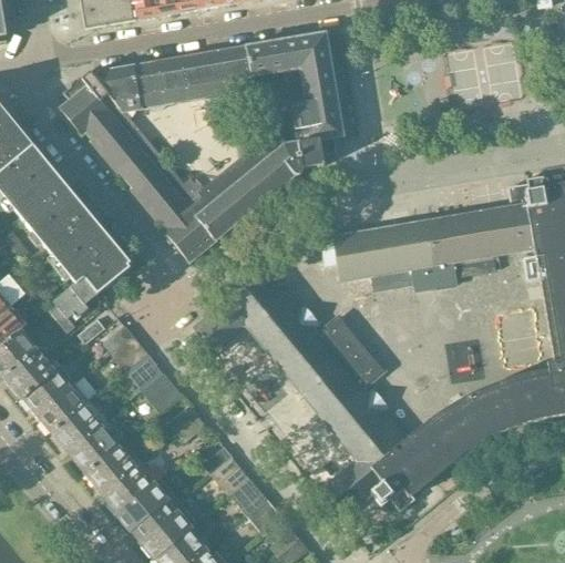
[(81,0),(86,28),(109,24),(104,0),(81,0)]
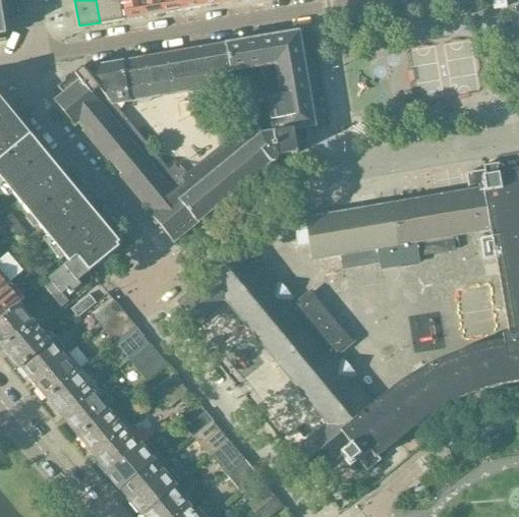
[(96,0),(100,22),(123,18),(120,0),(96,0)]
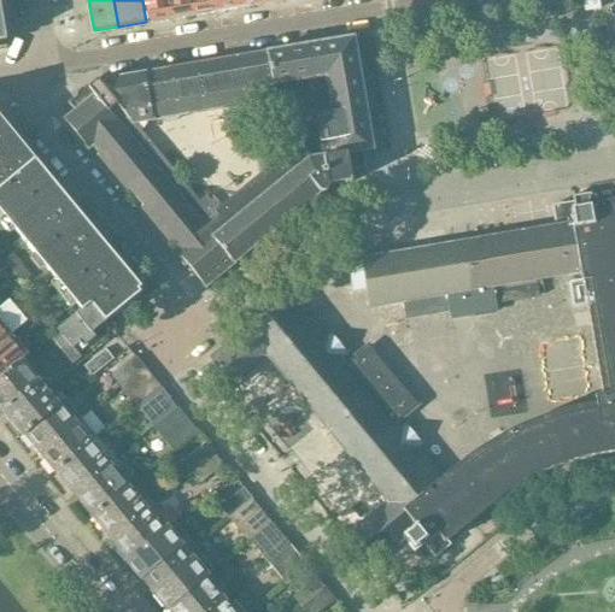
[(142,0),(146,22),(169,18),(165,0),(142,0)]
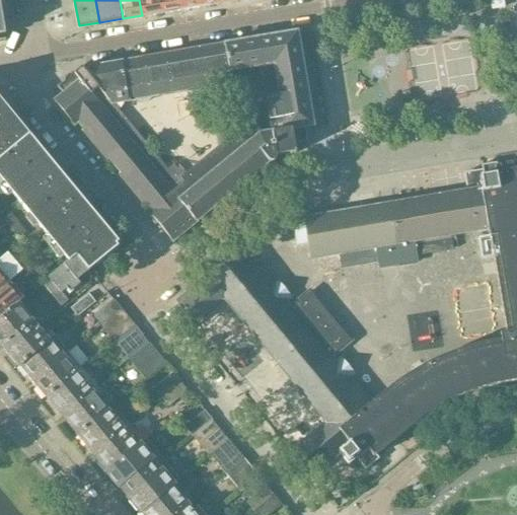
[(139,0),(142,15),(161,11),(159,0),(139,0)]
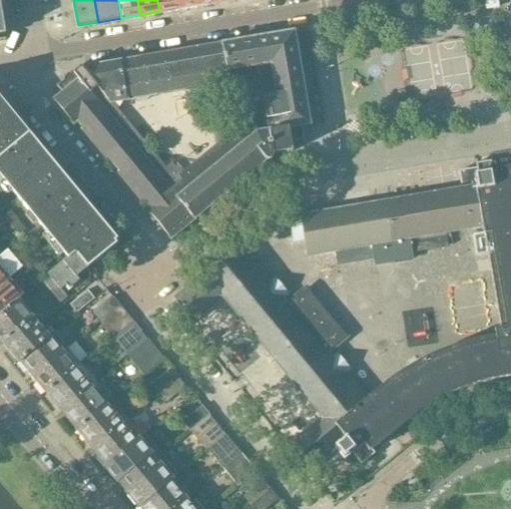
[(157,0),(159,11),(178,8),(176,0),(157,0)]
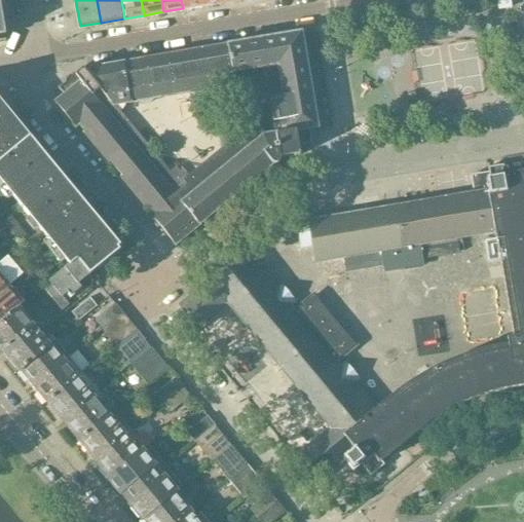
[(181,0),(183,8),(201,5),(200,0),(181,0)]
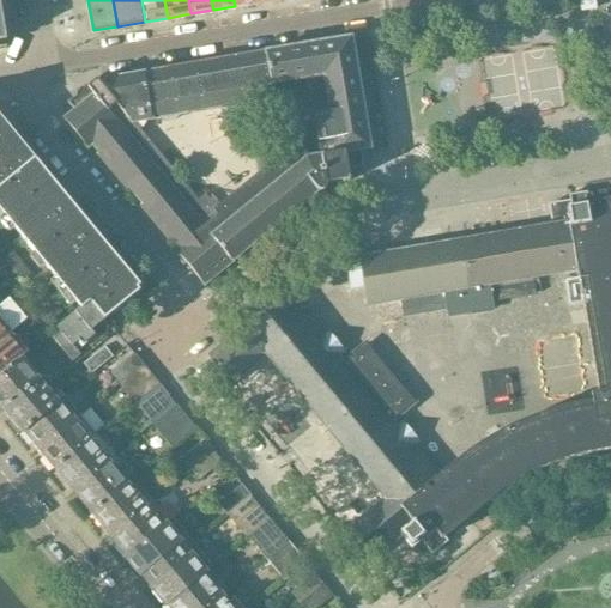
[(79,89),(78,92),(71,99),(77,107),(76,108),(66,116),(89,144),(90,144),(95,140),(180,244),(176,248),(175,249),(176,249),(185,260),(187,259),(206,281),(320,188),(321,188),(322,188),(324,188),(325,188),(326,188),(326,187),(327,187),(327,186),(328,186),(328,184),(328,183),(328,182),(351,177),(349,164),(349,163),(363,160),(361,147),(362,147),(371,146),(370,140),(354,41),(352,36),(352,35),(307,42),(294,44),(103,78),(102,78),(100,76),(89,84),(84,84),(79,89)]
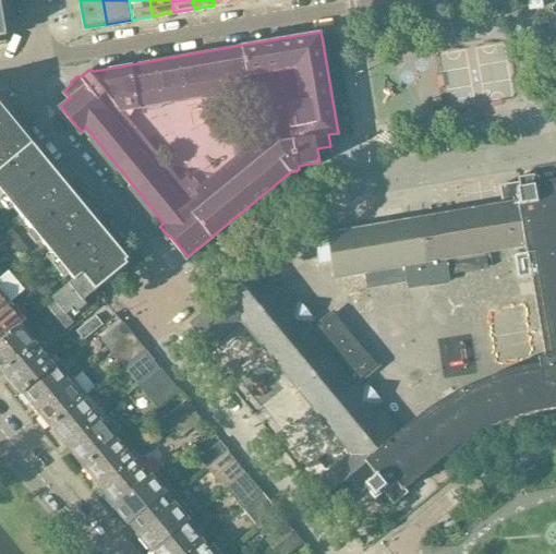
[(0,168),(0,169),(34,142),(0,101),(0,168)]
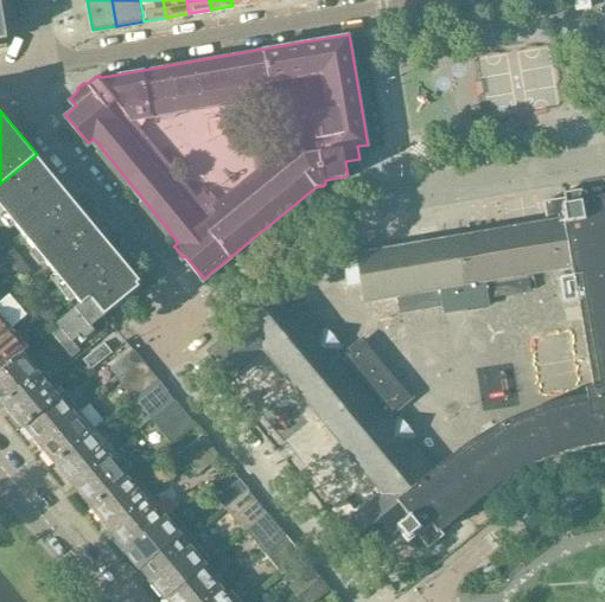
[(97,228),(52,173),(37,154),(0,184),(0,203),(51,266),(97,228)]
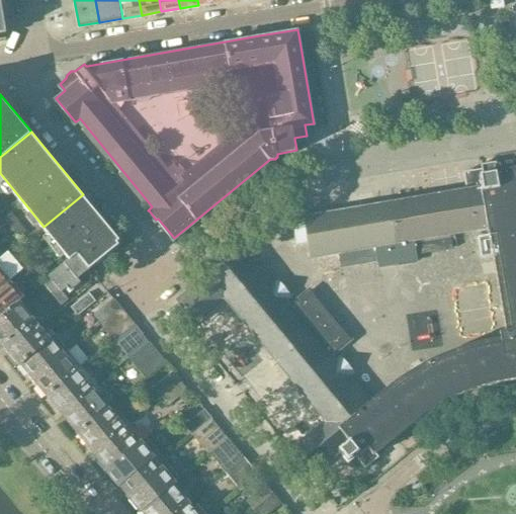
[(183,295),(180,297),(182,300),(187,307),(188,308),(181,314),(182,316),(189,325),(191,326),(192,326),(200,319),(202,318),(200,316),(201,316),(227,295),(232,303),(237,308),(250,324),(254,329),(275,354),(279,359),(301,384),(305,391),(319,408),(324,413),(328,419),(323,423),(298,443),(292,448),(312,473),(313,470),(336,452),(340,448),(349,459),(356,453),(358,455),(366,465),(380,454),(377,451),(414,421),(430,410),(432,408),(434,406),(437,405),(439,404),(442,402),(458,394),(473,389),(486,384),(508,379),(515,377),(515,159),(498,163),(497,159),(495,160),(484,162),(482,162),(483,166),(464,169),(467,188),(399,200),(399,197),(394,198),(382,200),(378,200),(378,203),(308,216),(306,216),(306,215),(293,217),(293,220),(294,224),(296,239),(297,242),(309,240),(309,242),(311,255),(340,250),(342,265),(378,258),(379,263),(379,265),(418,258),(418,257),(417,252),(453,246),(451,232),(488,225),(490,233),(490,234),(491,235),(494,254),(507,329),(500,330),(501,337),(483,340),(467,344),(461,346),(455,348),(449,350),(443,353),(438,355),(425,362),(424,360),(423,360),(414,366),(413,366),(414,368),(408,372),(403,375),(398,379),(392,383),(387,388),(372,399),(370,401),(349,375),(355,369),(353,367),(345,357),(343,354),(337,359),(331,353),(333,351),(351,337),(311,288),(293,303),(291,305),(286,298),(292,293),(290,290),(281,280),(280,278),(273,283),(255,260),(257,258),(247,247),(243,250),(233,258),(221,268),(219,270),(217,268),(205,276),(183,295)]
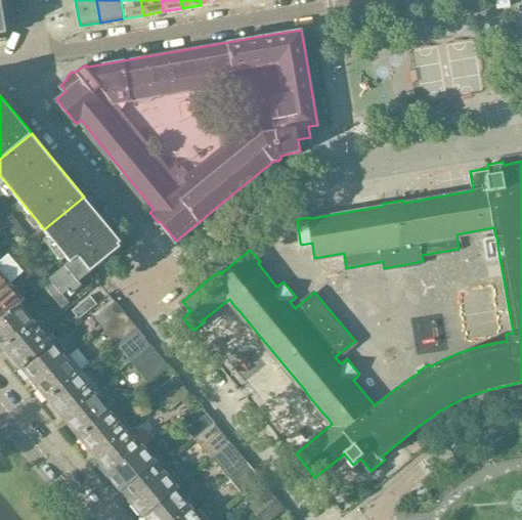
[(120,240),(84,197),(44,229),(70,261),(78,254),(91,270),(119,248),(120,240)]
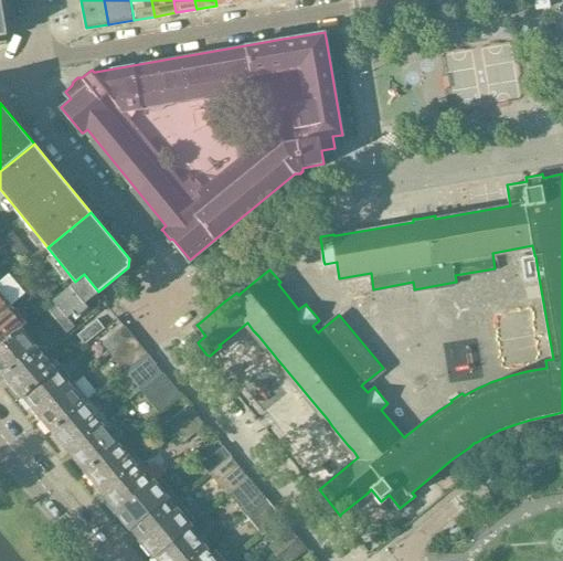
[(7,235),(23,256),(31,251),(13,230),(7,235)]
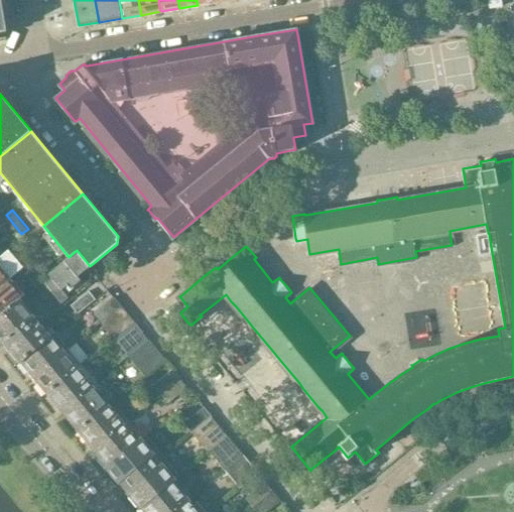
[(31,246),(47,265),(53,260),(38,241),(31,246)]
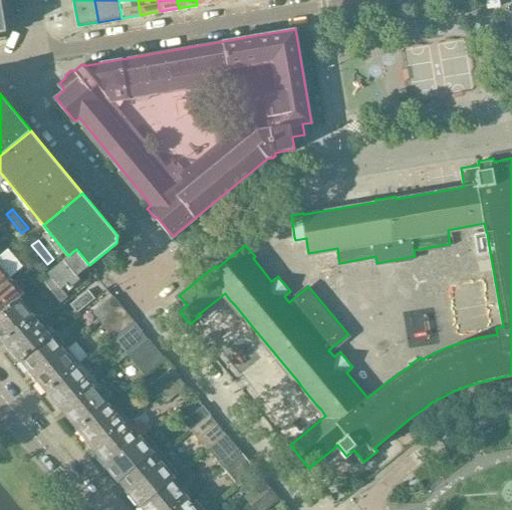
[(0,286),(11,277),(24,266),(9,248),(0,255),(0,286)]
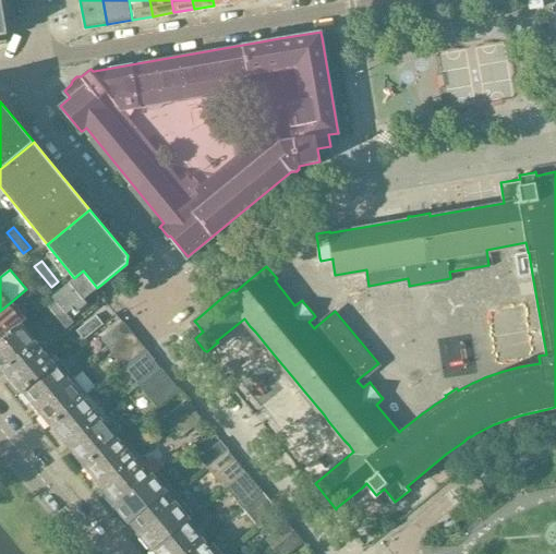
[(74,308),(85,299),(97,288),(83,271),(74,278),(53,296),(63,308),(57,313),(68,326),(76,320),(73,317),(79,313),(74,308)]
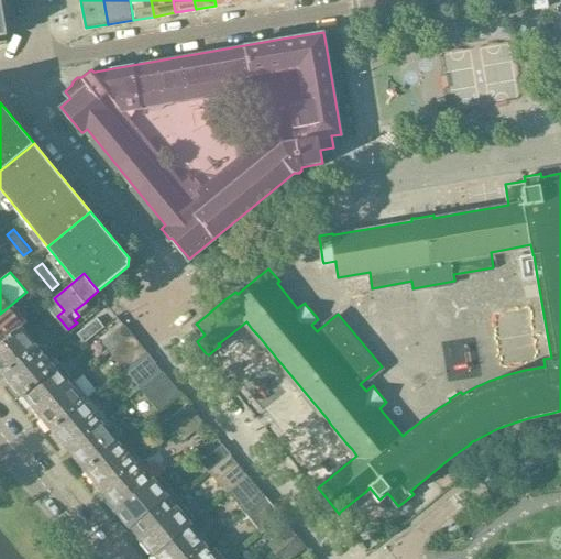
[(64,310),(54,298),(47,303),(57,316),(64,310)]
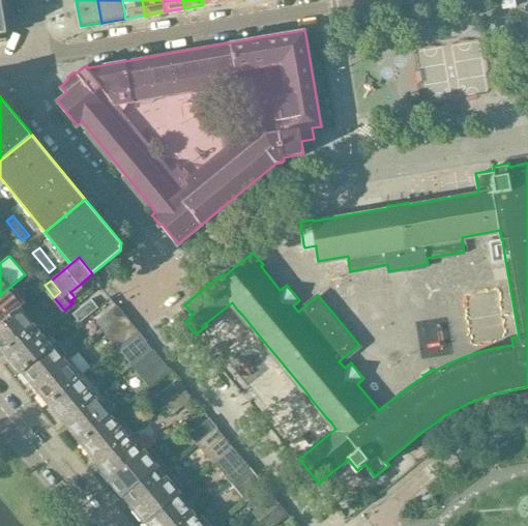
[(81,284),(70,292),(75,297),(85,289),(81,284)]
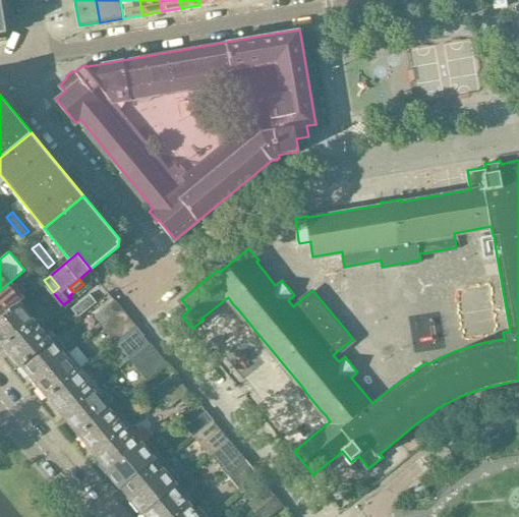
[(11,281),(0,290),(0,317),(19,301),(24,297),(11,281)]
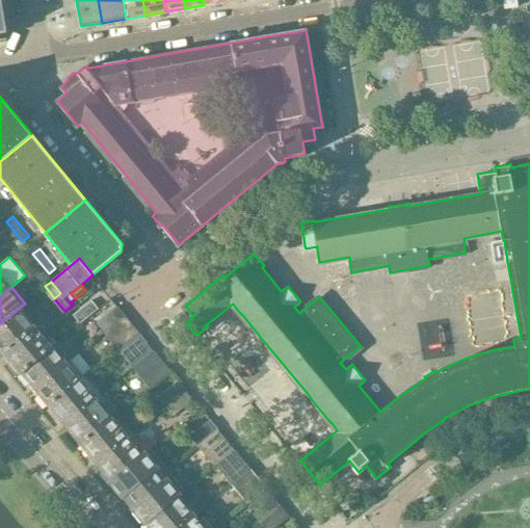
[(71,315),(78,324),(98,309),(90,299),(71,315)]
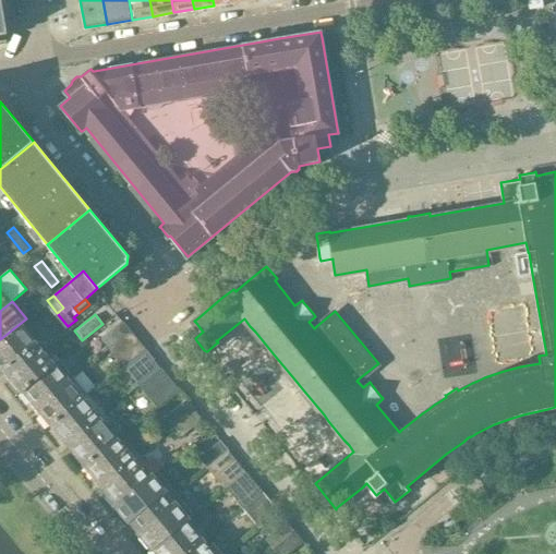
[(103,337),(116,353),(137,336),(123,320),(103,337)]
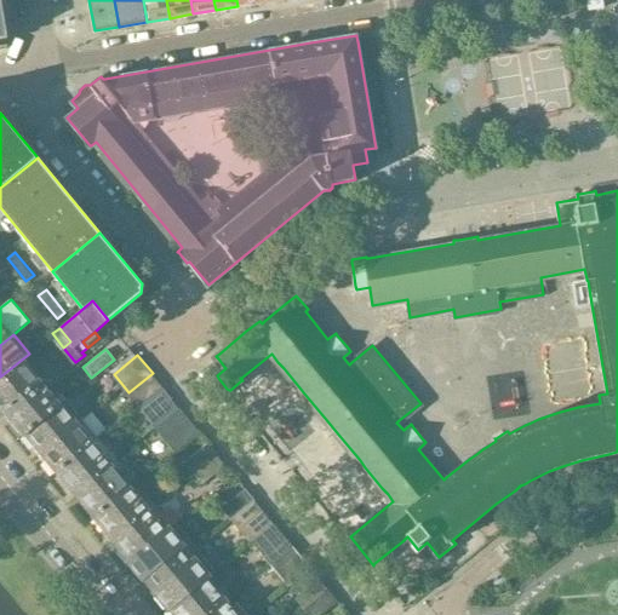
[(23,358),(0,377),(0,407),(1,407),(4,411),(40,380),(23,358)]
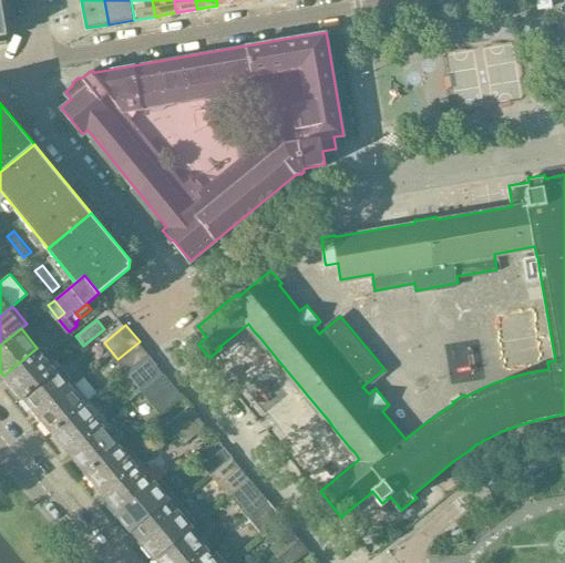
[(140,341),(117,359),(132,376),(154,359),(140,341)]
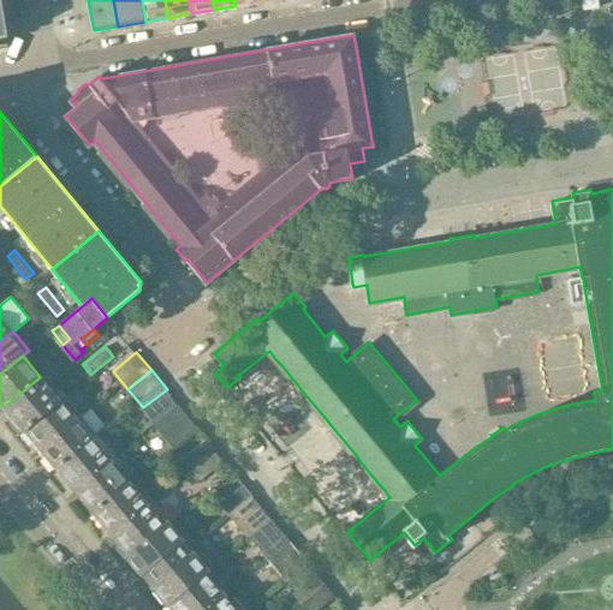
[(46,371),(40,377),(4,407),(22,428),(23,426),(25,429),(27,428),(66,395),(46,371)]
